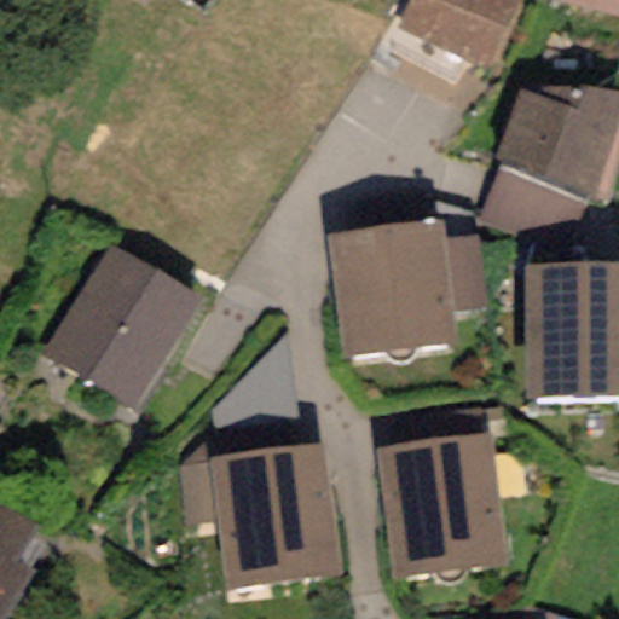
[(519,0),(400,0),(391,25),(490,69),(519,0)]
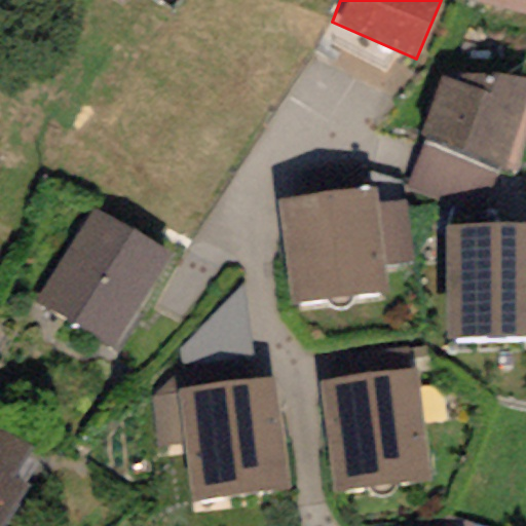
[(525,0),(465,0),(525,15),(525,0)]
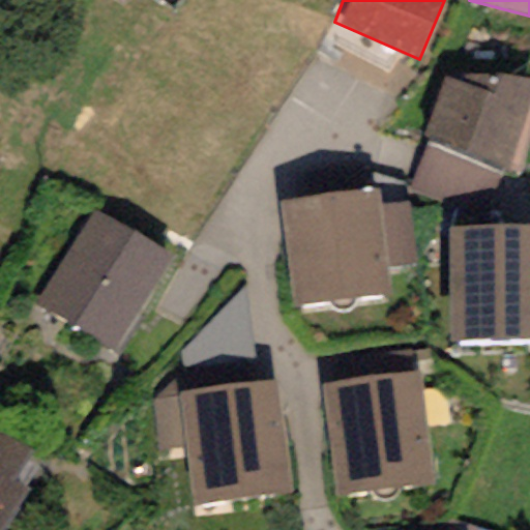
[(529,95),(529,81),(465,70),(461,85),(444,77),(420,138),(500,172),(529,95)]
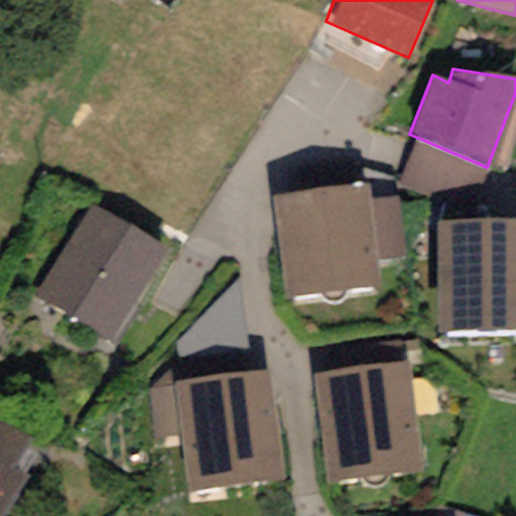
[(380,286),(377,261),(402,259),(397,199),(371,202),(369,185),(272,196),(283,296),(380,286)]
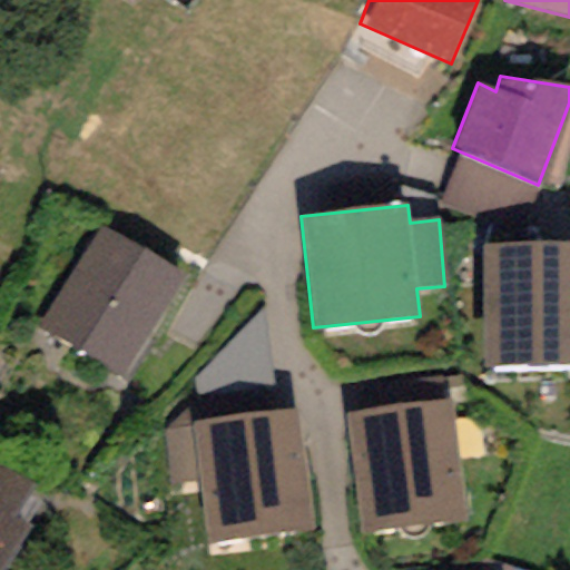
[(39,328),(126,379),(187,271),(100,220),(39,328)]
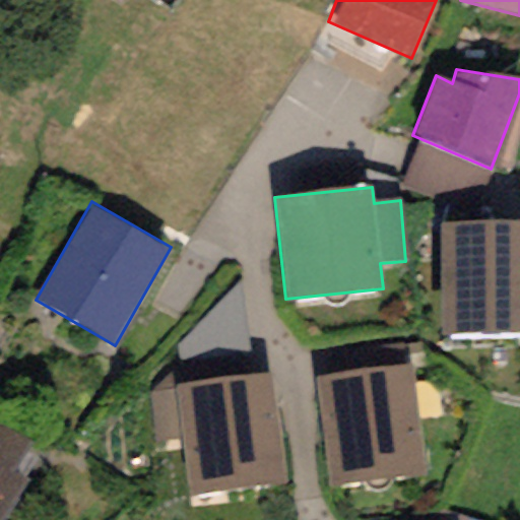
[(519,224),(441,225),(441,333),(519,332),(519,224)]
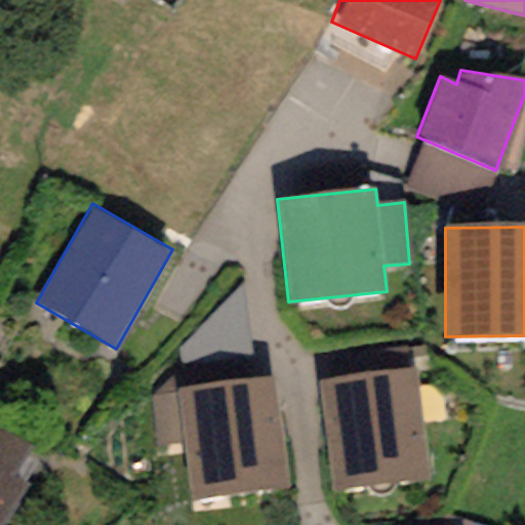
[(330,491),(428,480),(415,368),(317,379),(330,491)]
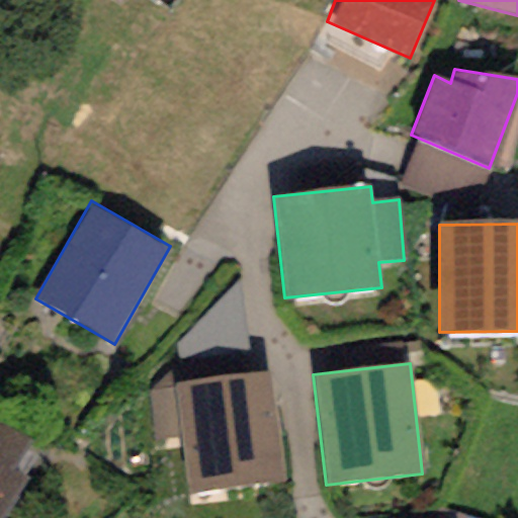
[(270,375),(148,392),(155,441),(178,438),(185,494),(284,481),(270,375)]
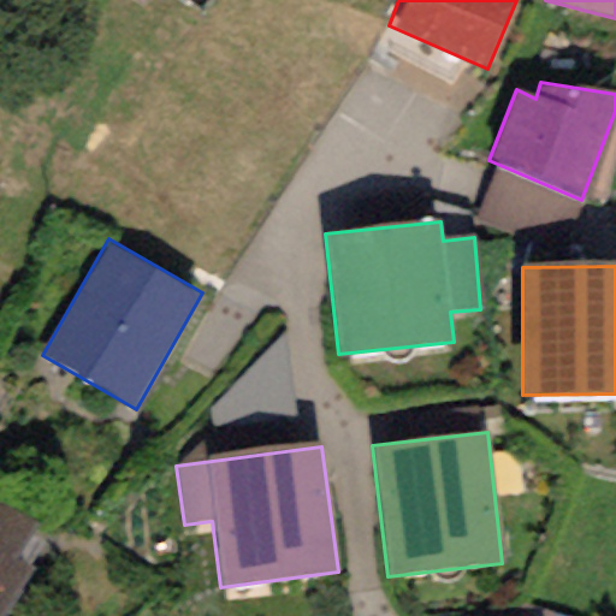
[(41,528),(0,504),(0,615),(5,615),(31,572),(21,564),(41,528)]
